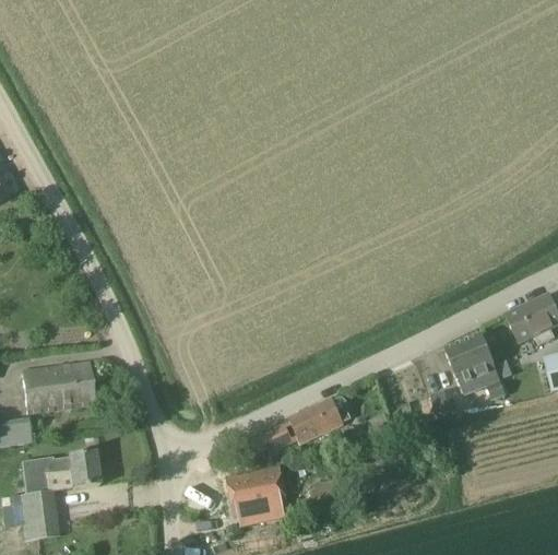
[(557,310),(550,294),(506,315),(519,343),(557,323),(557,310)]
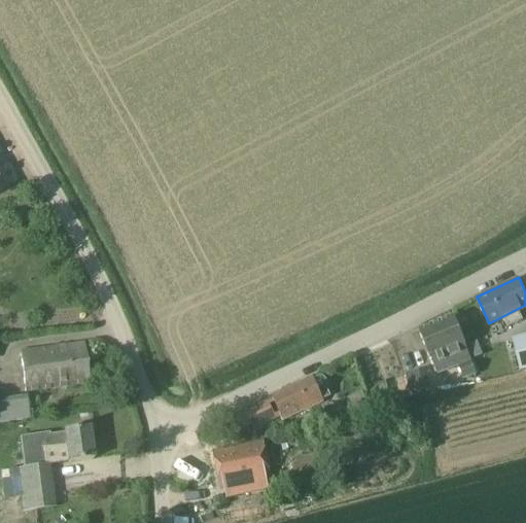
[(455,315),(421,329),(432,357),(439,372),(459,363),(464,377),(477,372),(465,345),(466,344),(455,315)]
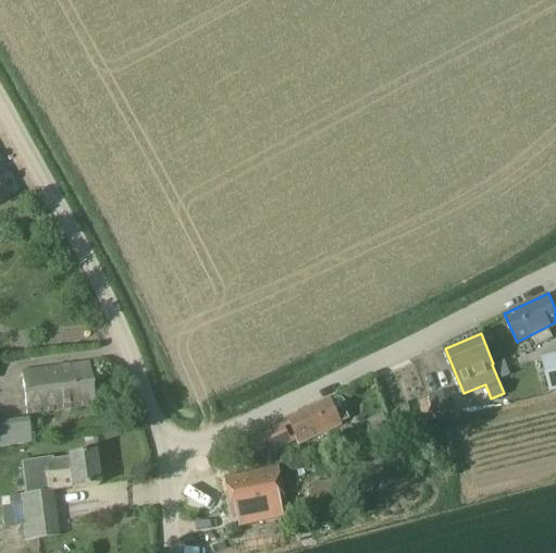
[(555,351),(542,356),(551,390),(555,388),(555,351)]
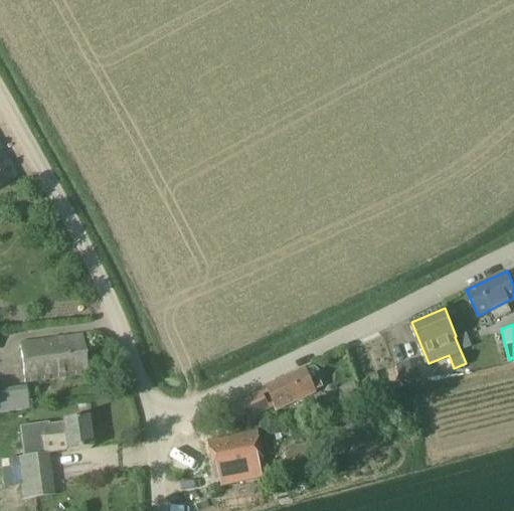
[(467,332),(460,335),(465,347),(472,344),(467,332)]
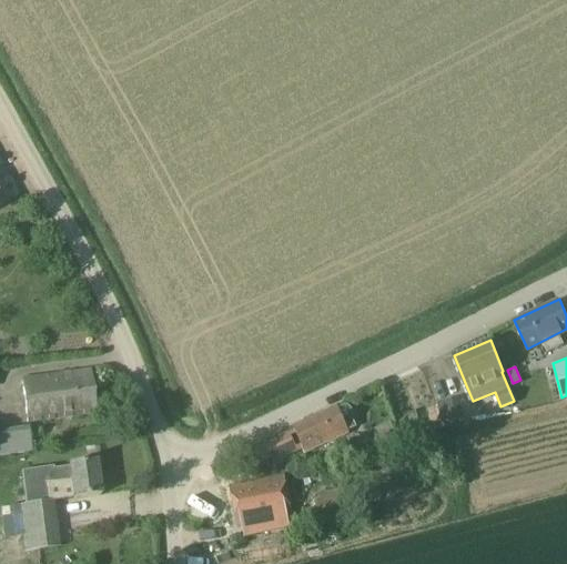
[(23,378),(29,418),(95,409),(90,368),(59,372),(59,373),(23,378)]
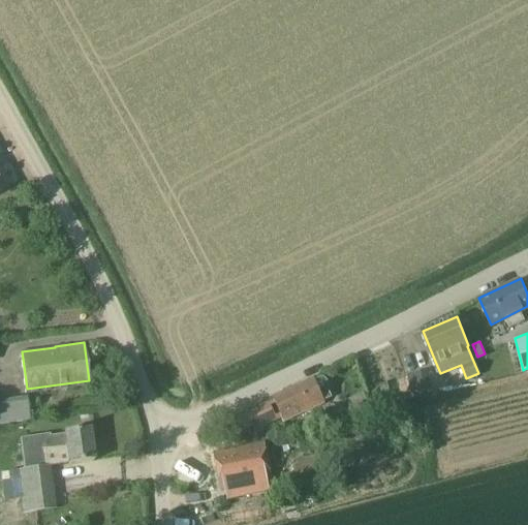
[(409,390),(430,387),(427,367),(406,370),(409,390)]
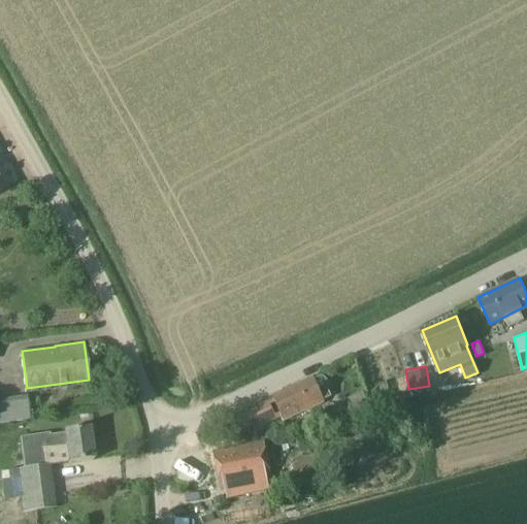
[(322,373),(315,377),(314,375),(273,394),(274,398),(248,411),(256,427),(283,415),(284,418),(325,399),(325,398),(332,395),(328,387),(329,384),(328,379),(326,375),(324,374),(322,373)]
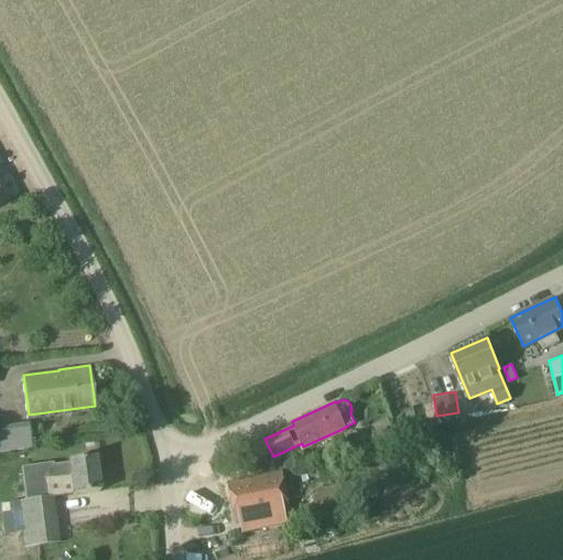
[(401,423),(402,423),(413,419),(409,407),(397,411),(401,423)]
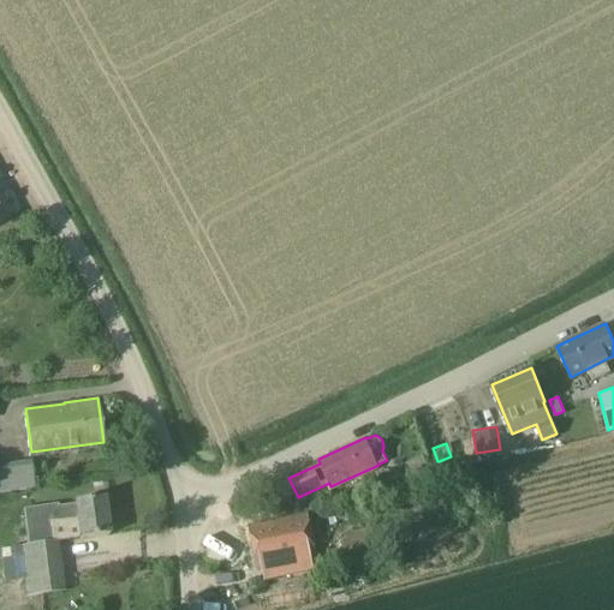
[(0,490),(36,485),(35,484),(31,458),(0,461),(0,490)]
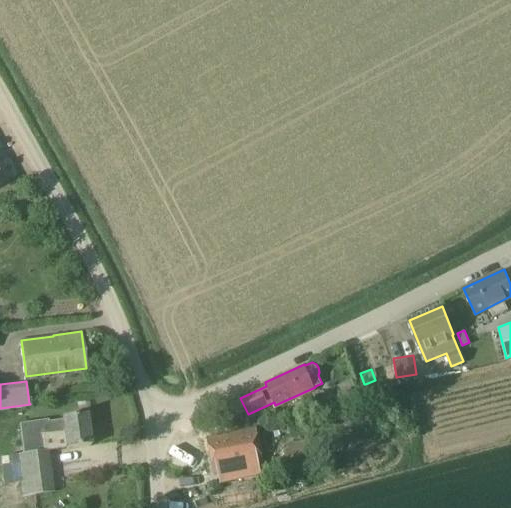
[(45,435),(65,432),(67,446),(92,443),(88,413),(21,421),(25,451),(19,451),(24,494),(55,490),(50,447),(47,448),(45,435)]
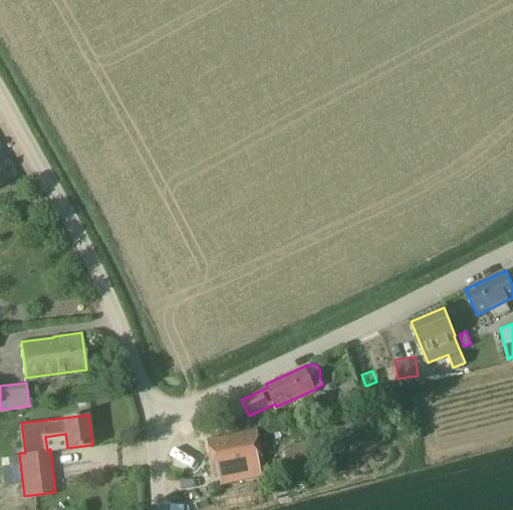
[(210,439),(216,472),(263,463),(256,430),(210,439)]
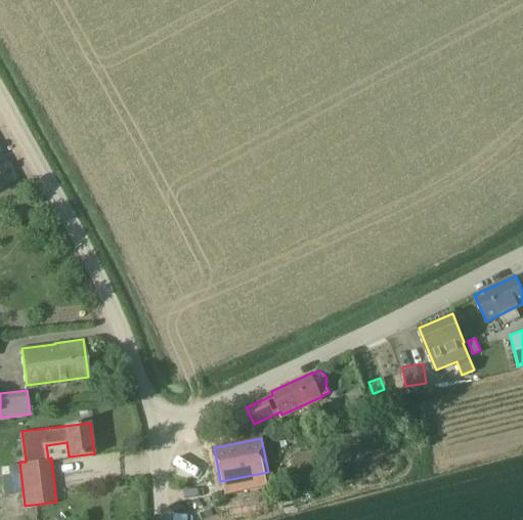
[(318,448),(291,453),(296,478),(297,485),(321,480),(320,475),(323,474),(318,448)]
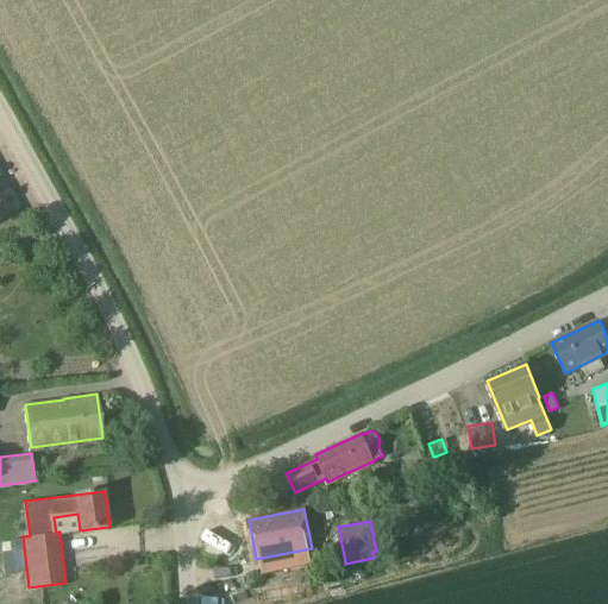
[(255,598),(301,593),(300,577),(252,583),(255,598)]
